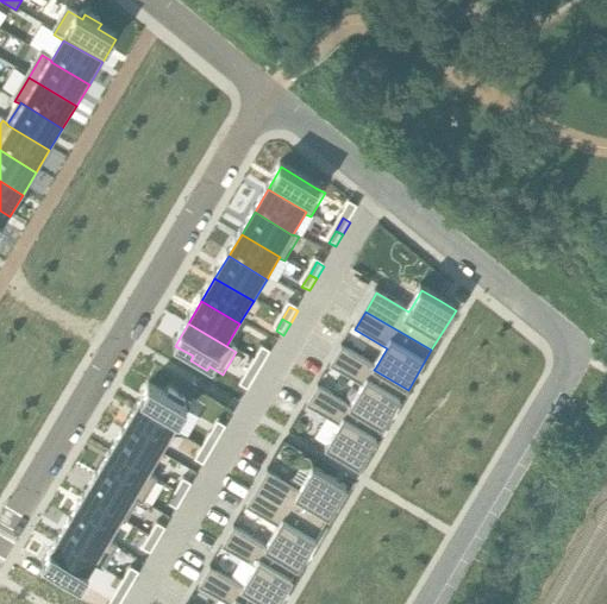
[(343,350),(331,369),(363,389),(351,409),(385,429),(408,390),(374,370),(375,369),(343,350)]
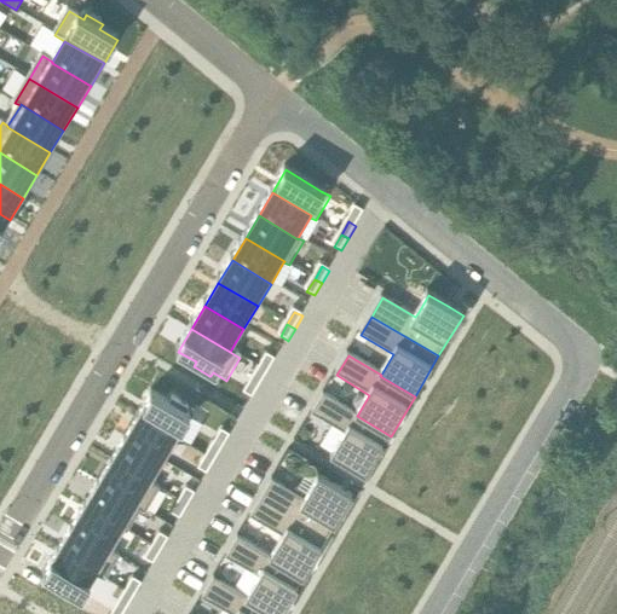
[(267,357),(260,369),(269,374),(276,361),(267,357)]
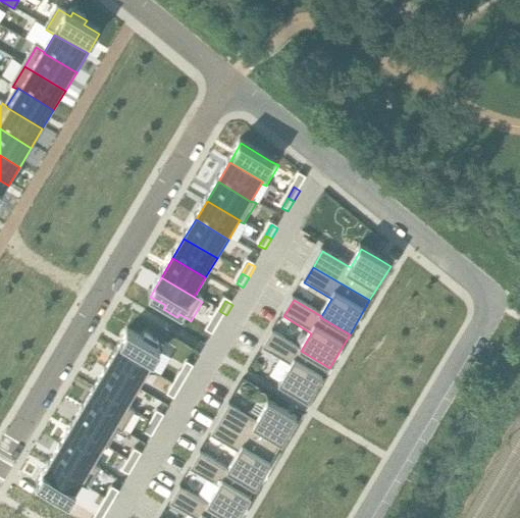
[(219,311),(213,321),(220,325),(226,315),(219,311)]
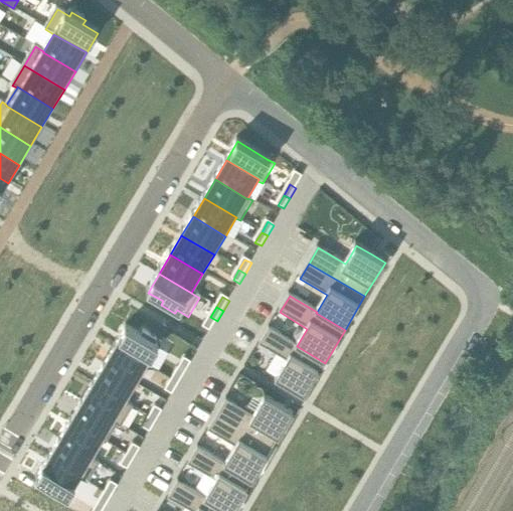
[(127,328),(116,347),(148,366),(159,347),(156,345),(158,341),(144,333),(142,337),(127,328)]
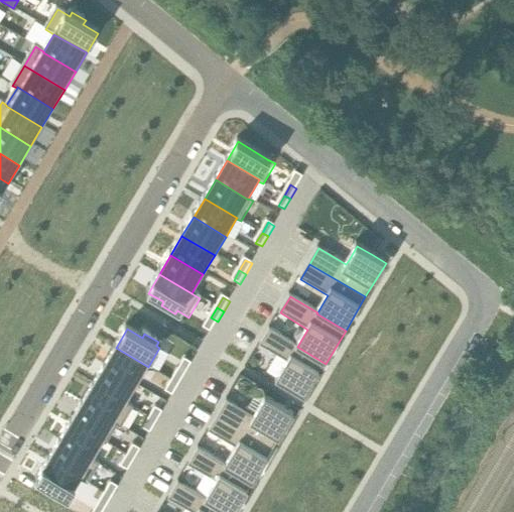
[(270,331),(261,347),(287,363),(276,382),(289,389),(304,399),(326,364),(297,347),(270,331)]
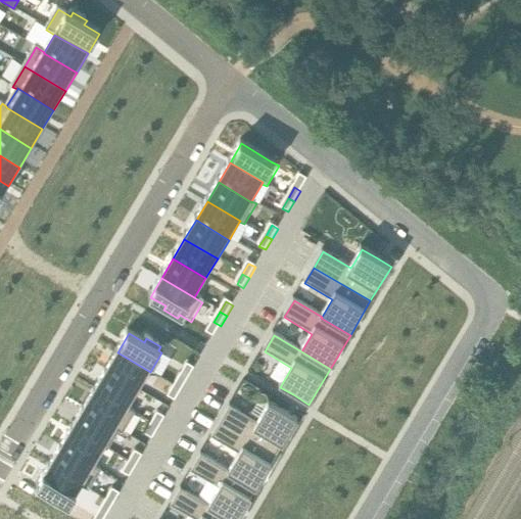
[(117,352),(106,372),(138,390),(150,372),(117,352)]
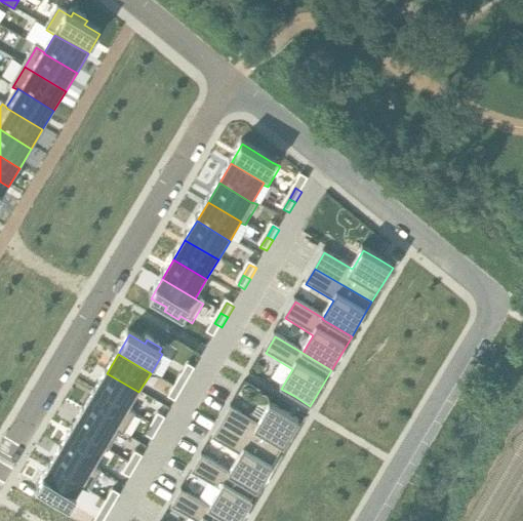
[(107,373),(95,392),(127,411),(127,410),(138,392),(107,373)]
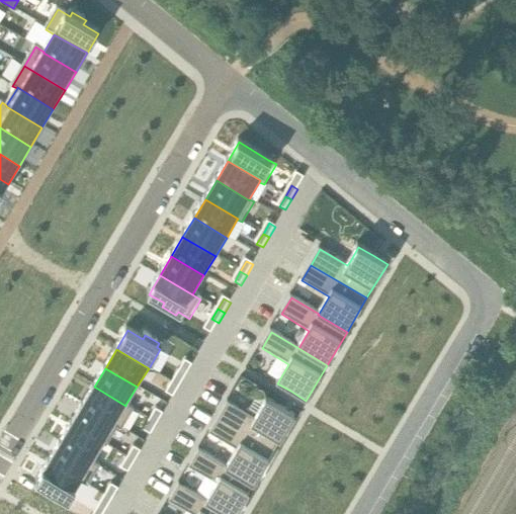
[(179,373),(173,383),(180,388),(186,377),(179,373)]
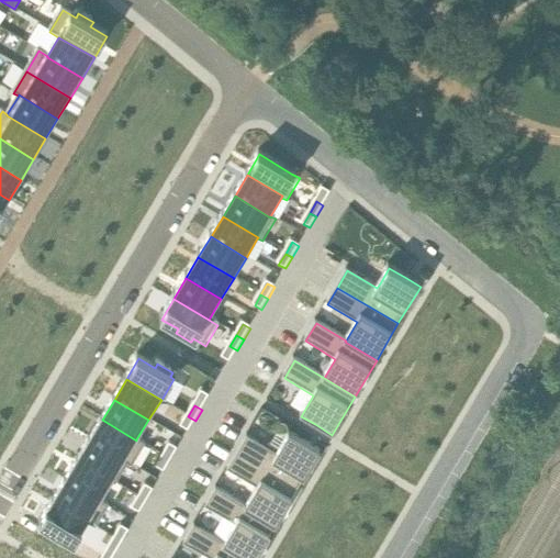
[(188,416),(181,428),(188,432),(196,421),(188,416)]
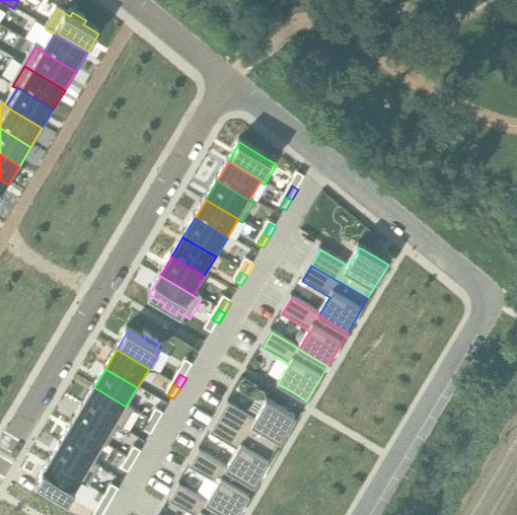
[(94,387),(82,407),(119,429),(123,432),(135,412),(126,406),(126,407),(94,387)]
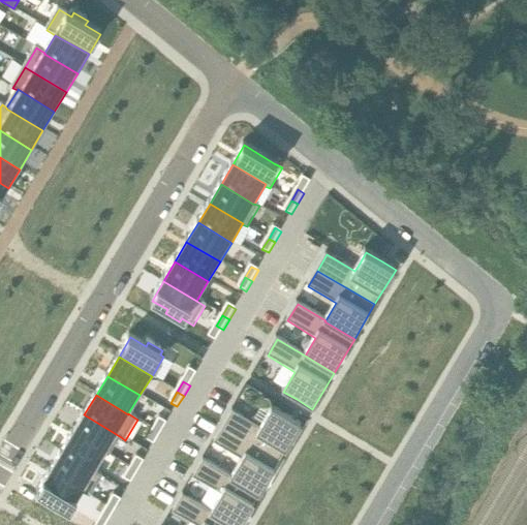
[(234,412),(224,428),(281,461),(302,427),(285,417),(273,409),(261,429),(234,412)]
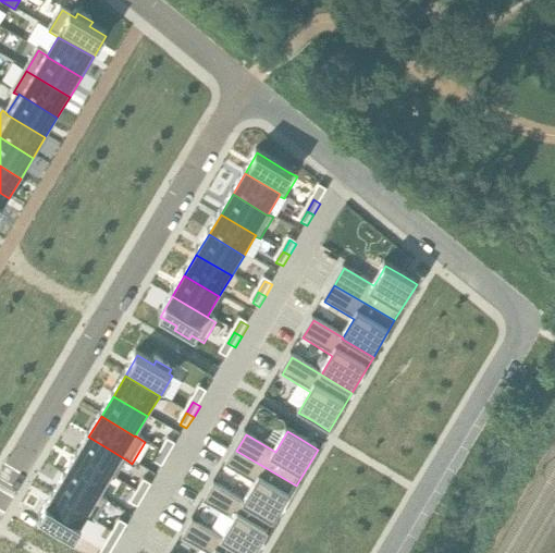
[(88,437),(76,457),(115,480),(127,461),(88,437)]
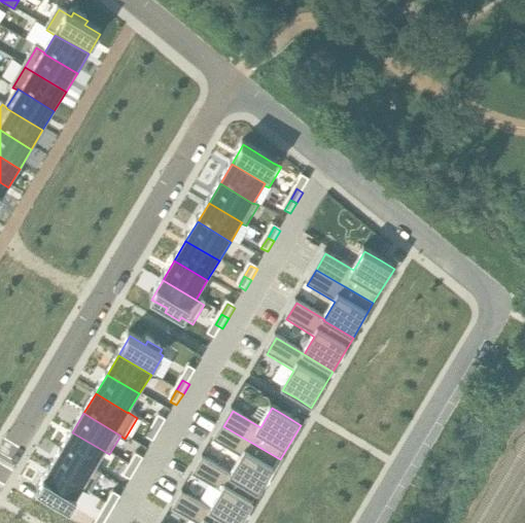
[(161,418),(153,428),(160,432),(167,421),(161,418)]
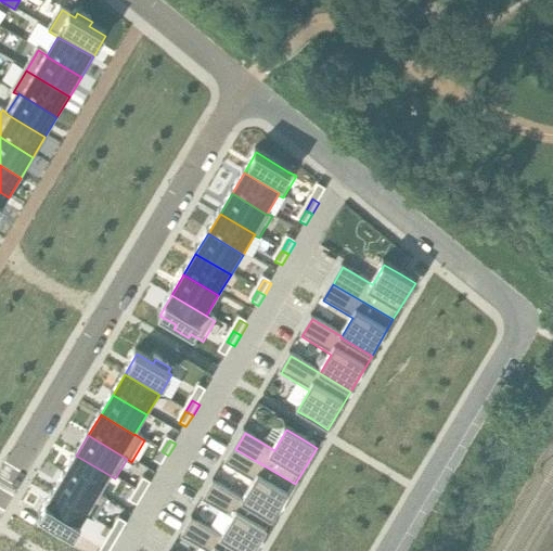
[(235,449),(226,465),(254,484),(243,501),(243,502),(273,521),(295,484),(235,449)]
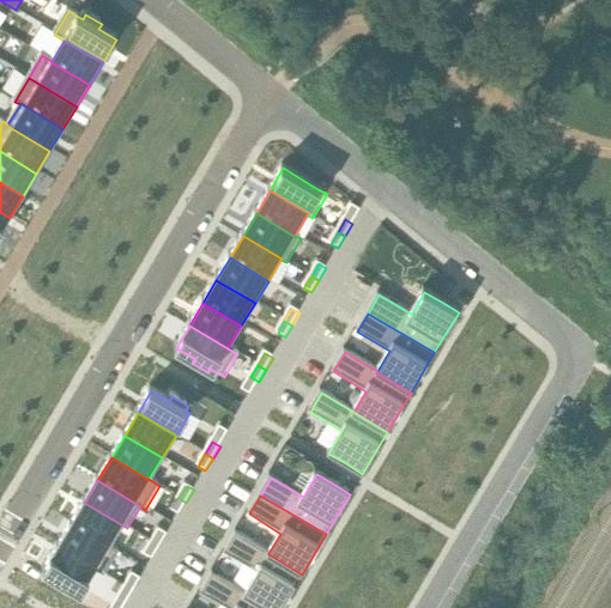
[(179,498),(171,511),(179,515),(186,503),(179,498)]
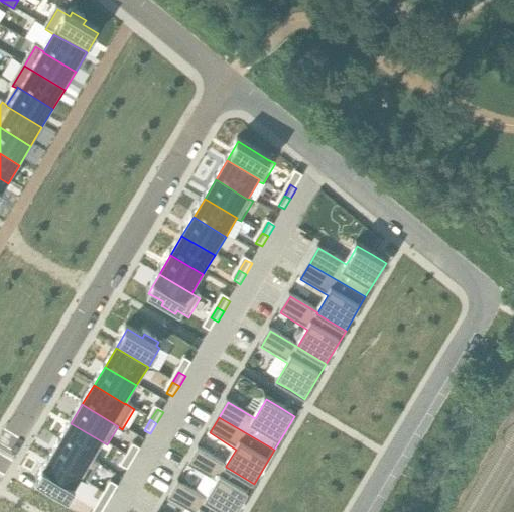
[(71,423),(59,442),(96,464),(97,463),(107,444),(71,423)]
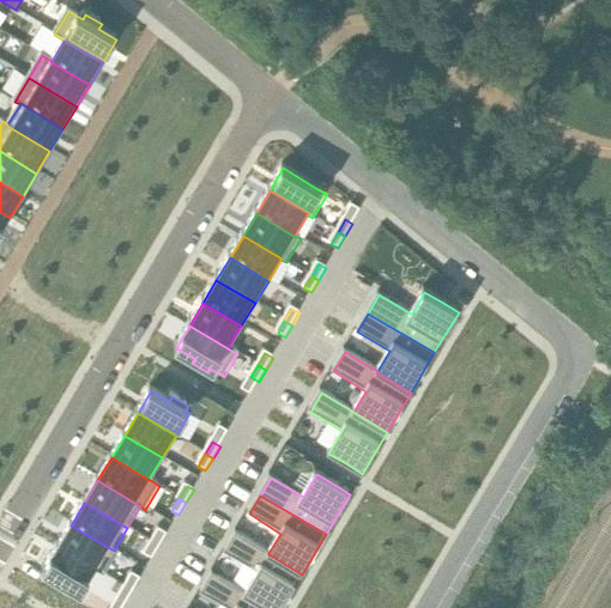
[(71,526),(58,547),(96,570),(106,576),(120,552),(115,549),(114,551),(71,526)]
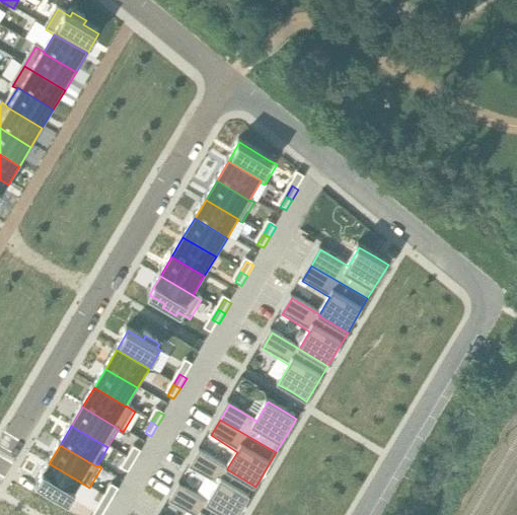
[(135,449),(129,459),(135,463),(141,453),(135,449)]
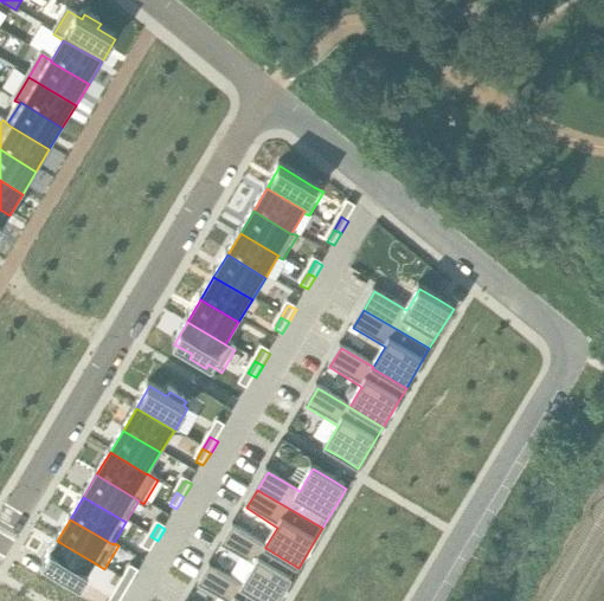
[(233,528),(223,547),(255,566),(242,587),(242,588),(263,600),(278,600),(299,568),(265,548),(265,547),(233,528)]
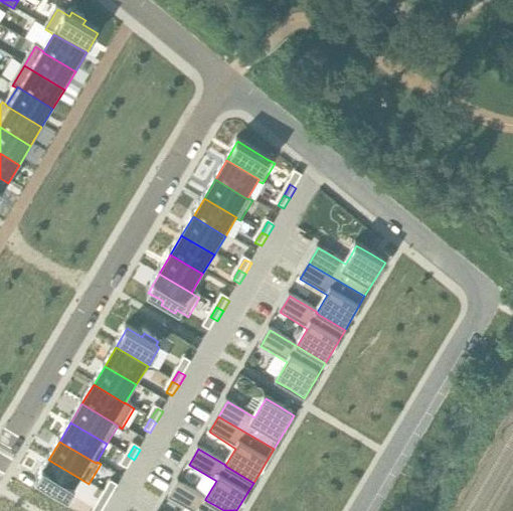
[(128,456),(122,467),(128,470),(134,460),(128,456)]
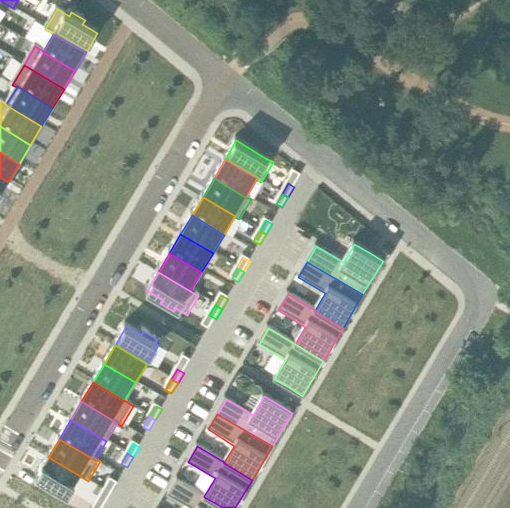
[(48,457),(37,476),(51,485),(49,488),(63,496),(63,497),(65,493),(69,495),(80,476),(48,457)]
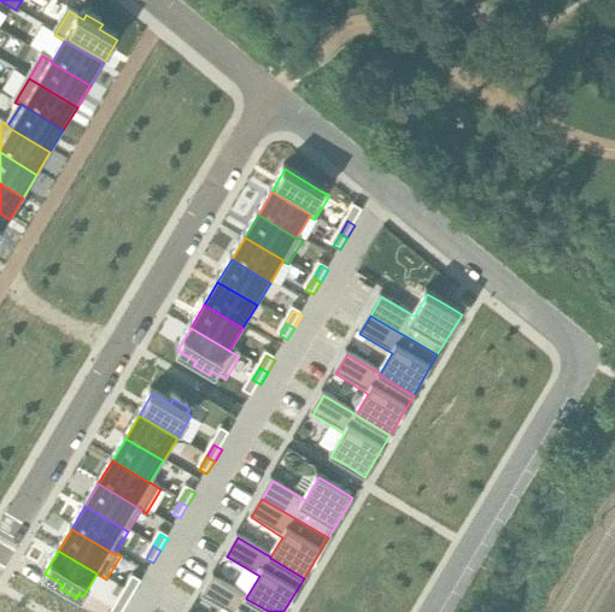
[(134,578),(127,592),(134,595),(141,583),(134,578)]
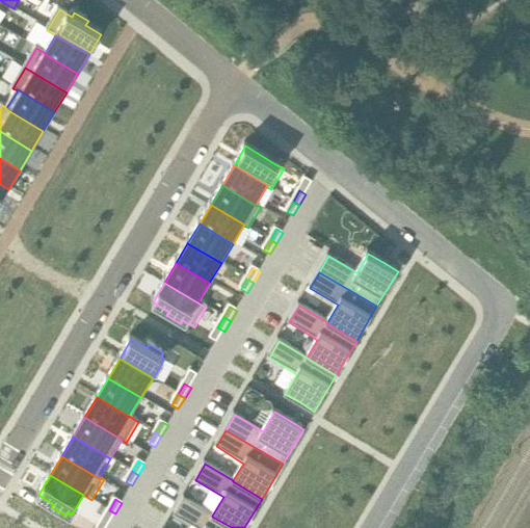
[(185,499),(175,516),(195,527),(231,527),(212,517),(212,516),(185,499)]
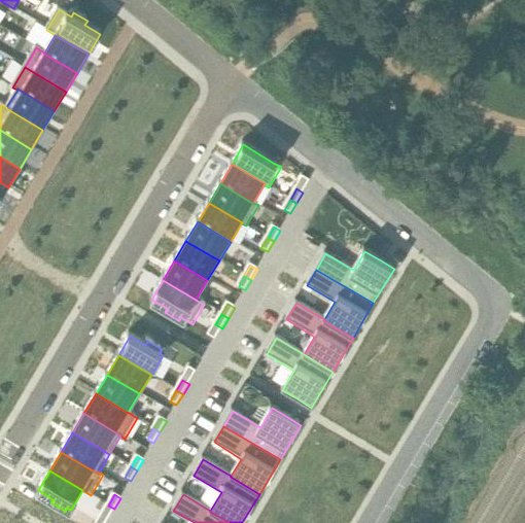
[(108,506),(102,516),(108,520),(114,509),(108,506)]
